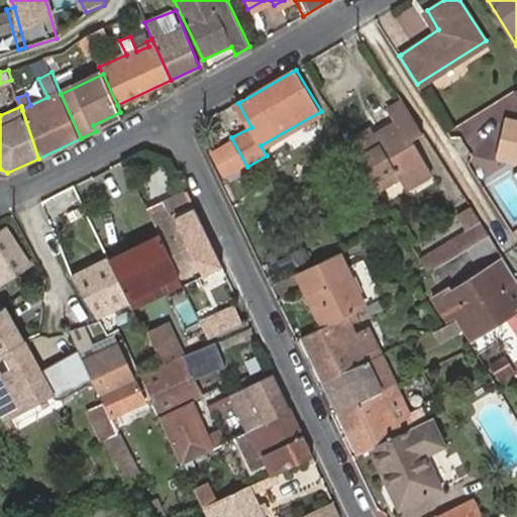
[(93,125),(96,131),(124,119),(120,112),(93,125)]
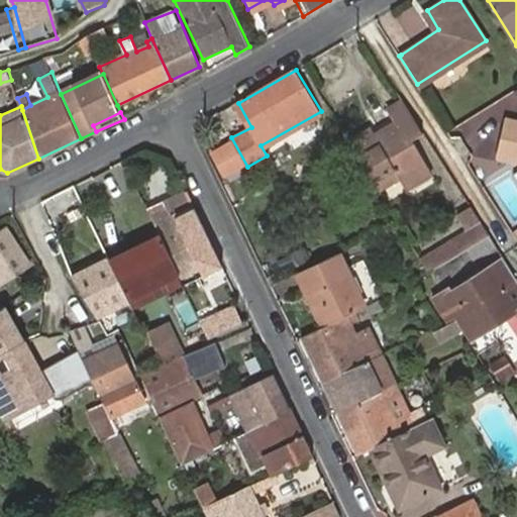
[(349,140),(394,214),(403,209),(393,192),(428,169),(391,113),(349,140)]
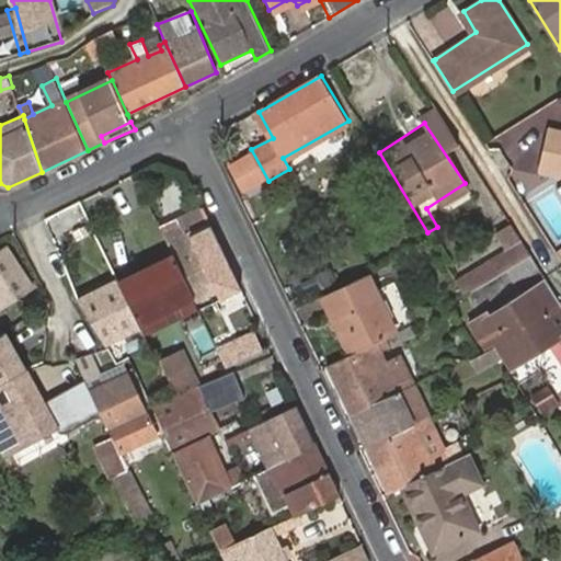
[(560,133),(550,130),(541,169),(560,173),(560,133)]
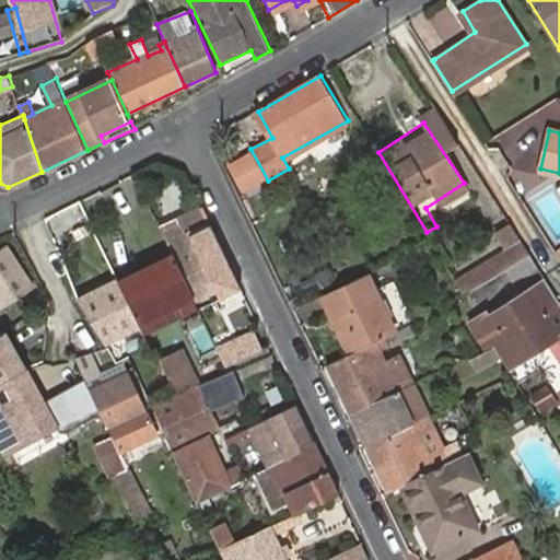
[(173,229),(163,234),(172,253),(194,298),(214,288),(190,235),(210,225),(200,207),(171,221),(173,229)]
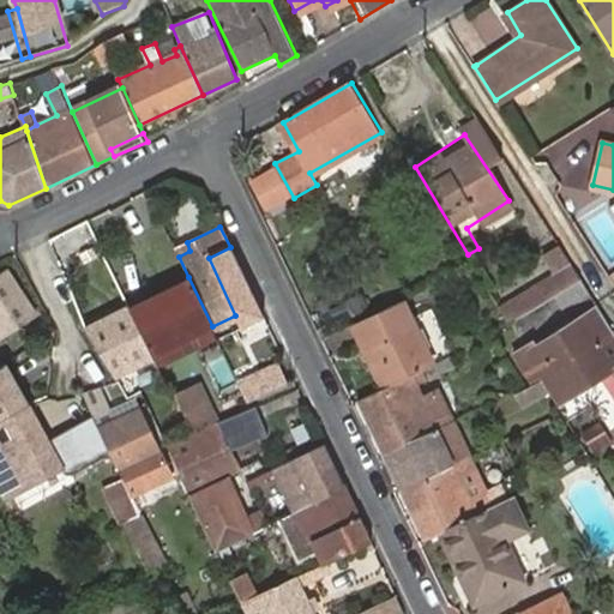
[(553,271),(499,306),(509,324),(581,276),(559,242),(542,253),(553,271)]
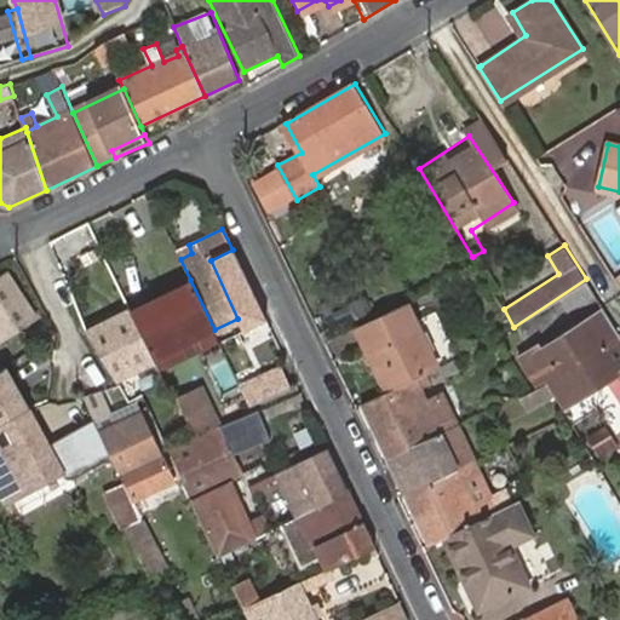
[(267,317),(233,250),(211,260),(237,319),(241,325),(244,329),(267,317)]
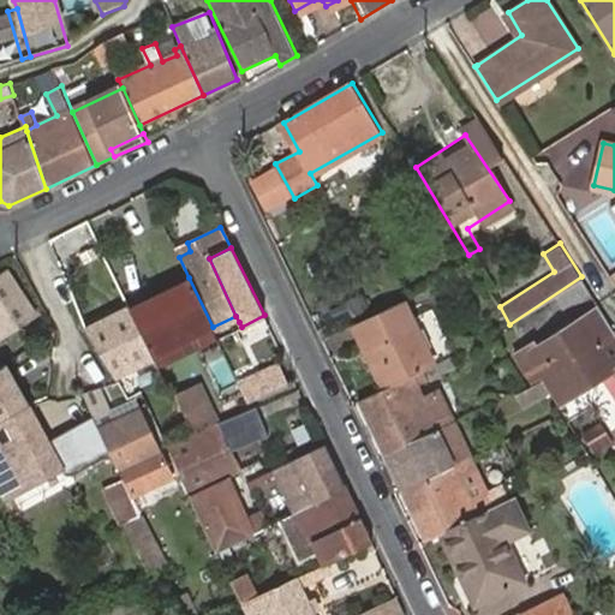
[(0,336),(34,316),(5,273),(0,275),(0,336)]
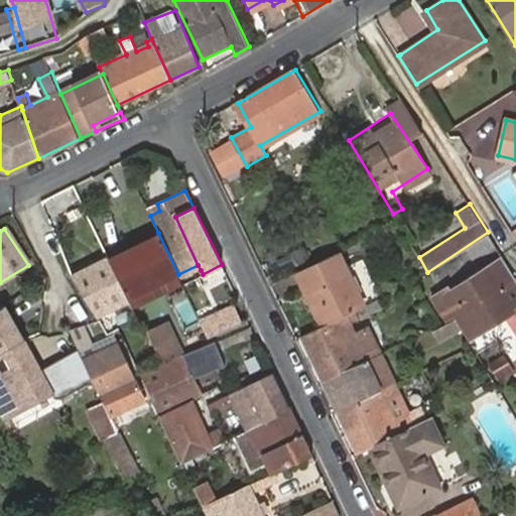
[(158,233),(107,258),(123,293),(127,300),(133,312),(147,305),(141,293),(178,274),(158,233)]
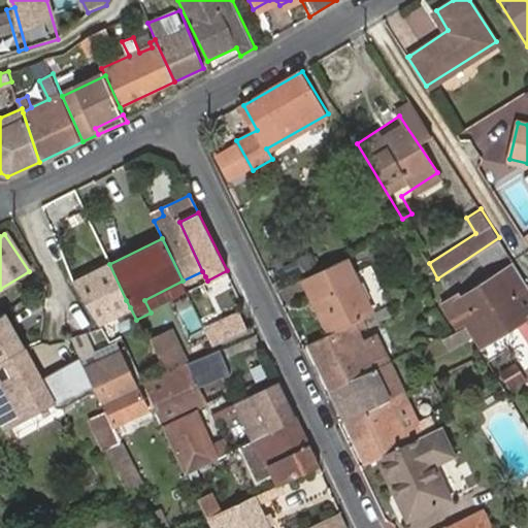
[(344,257),(302,276),(329,332),(362,317),(363,316),(371,312),(344,257)]
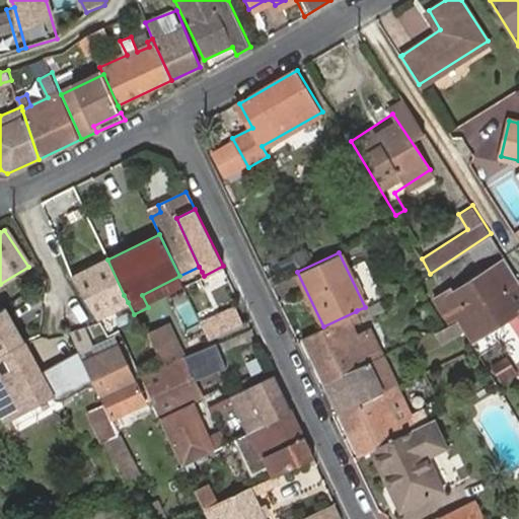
[(518,277),(506,257),(454,290),(452,286),(427,302),(441,325),(456,318),(470,341),(506,319),(518,311),(518,277)]
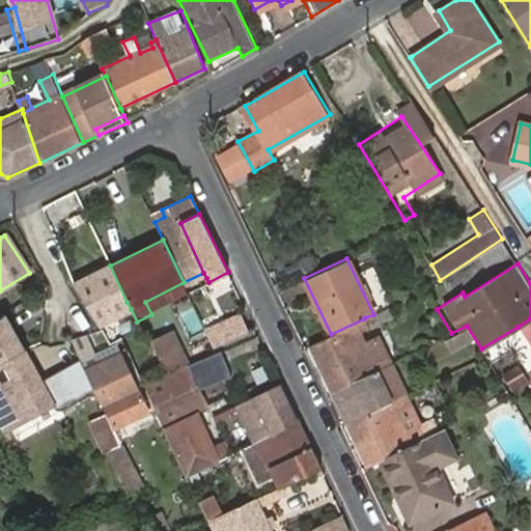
[(127,302),(110,266),(75,284),(100,325),(131,309),(127,302)]
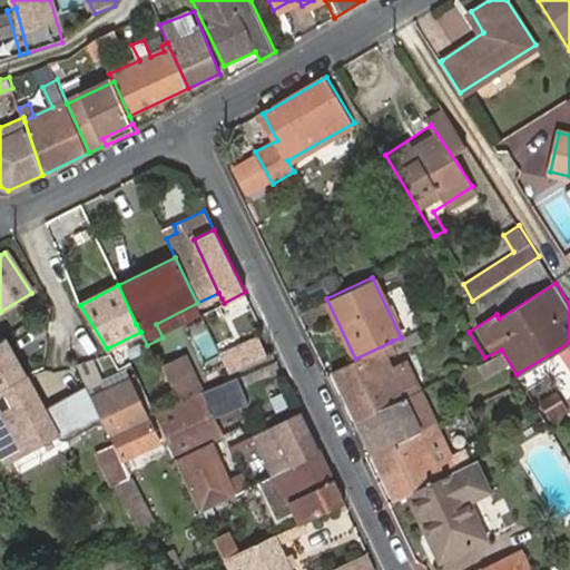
[(401,337),(392,341),(397,353),(428,336),(422,327),(401,337)]
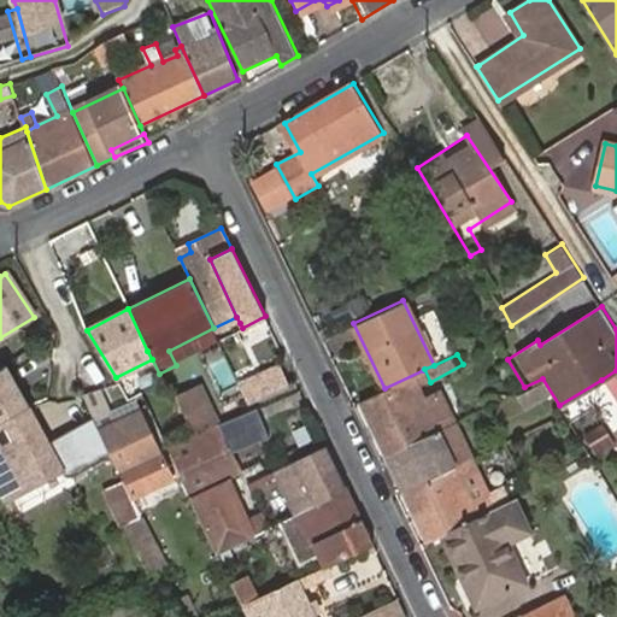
[(250,403),(292,383),(281,360),(240,381),(250,403)]
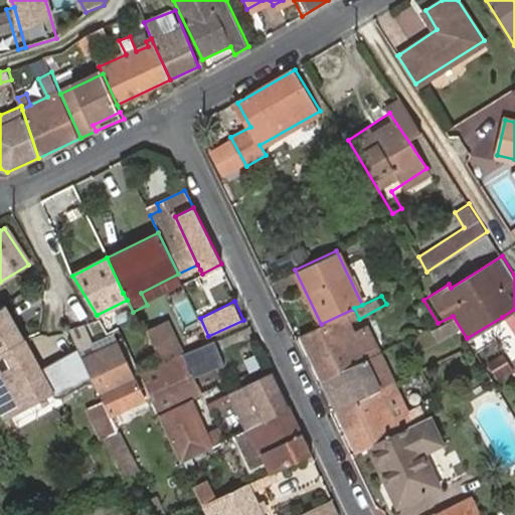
[(0,354),(24,341),(5,307),(0,310),(0,354)]
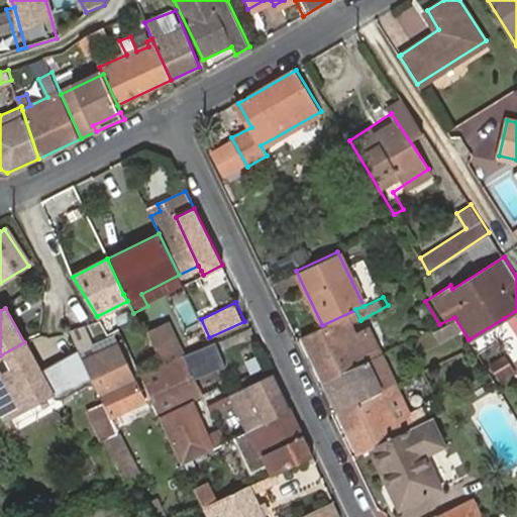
[(325,381),(383,352),(384,352),(372,327),(356,334),(351,325),(360,320),(355,309),(354,310),(322,325),(303,334),(325,381)]
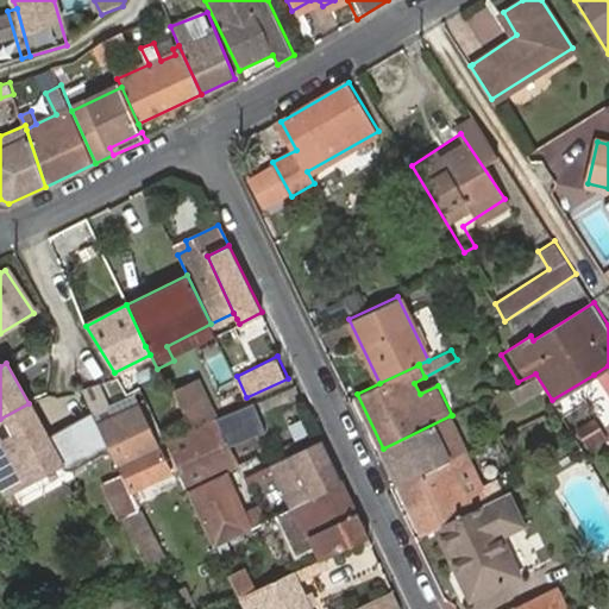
[(608,400),(608,399),(608,365),(594,375),(608,400)]
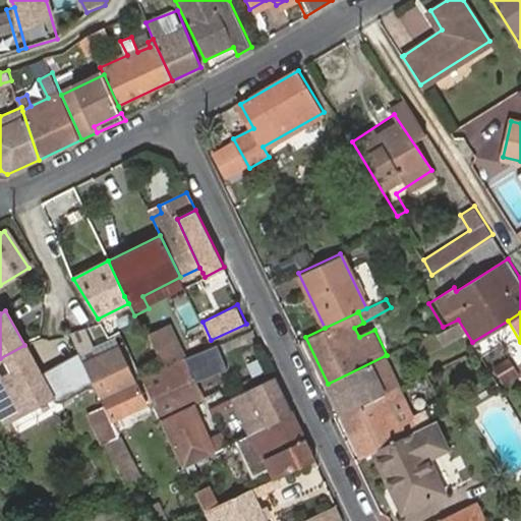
[(143,325),(163,366),(182,357),(162,319),(154,322),(152,320),(143,325)]
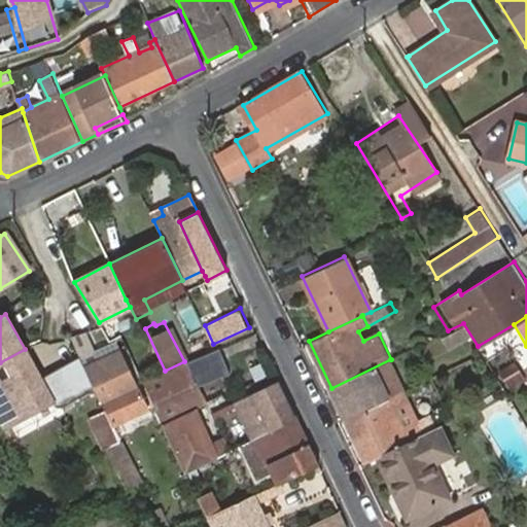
[(463,326),(450,334),(456,343),(469,337),(463,326)]
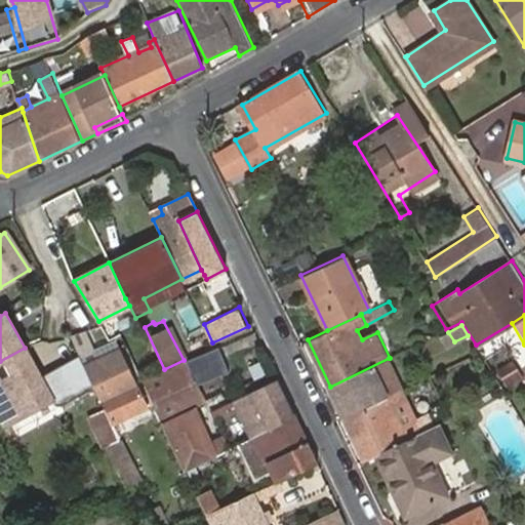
[(86,331),(71,335),(106,409),(113,423),(146,407),(119,349),(98,358),(93,347),(86,331)]
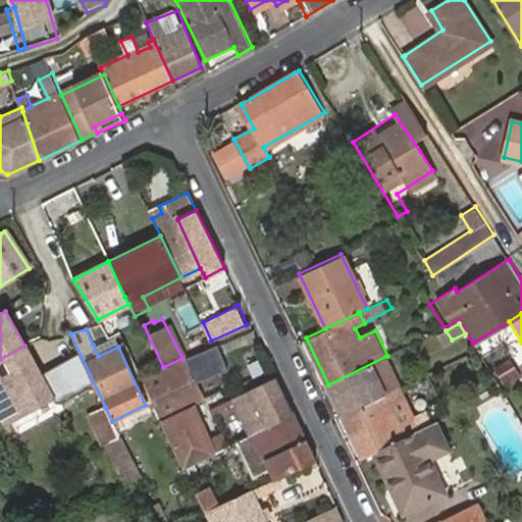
[(98,356),(118,347),(113,336),(110,337),(93,345),(98,356)]
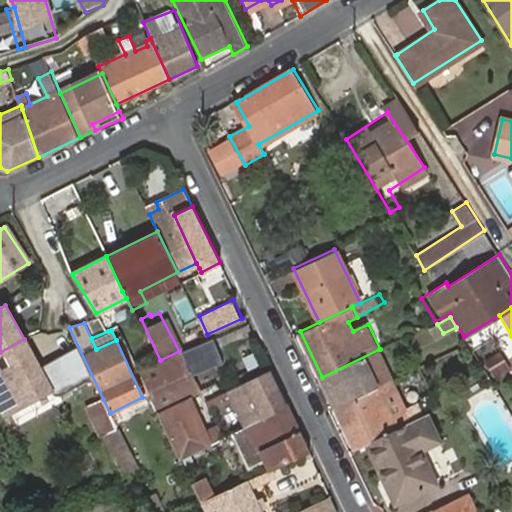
[(24,339),(0,352),(0,403),(5,413),(51,389),(24,339)]
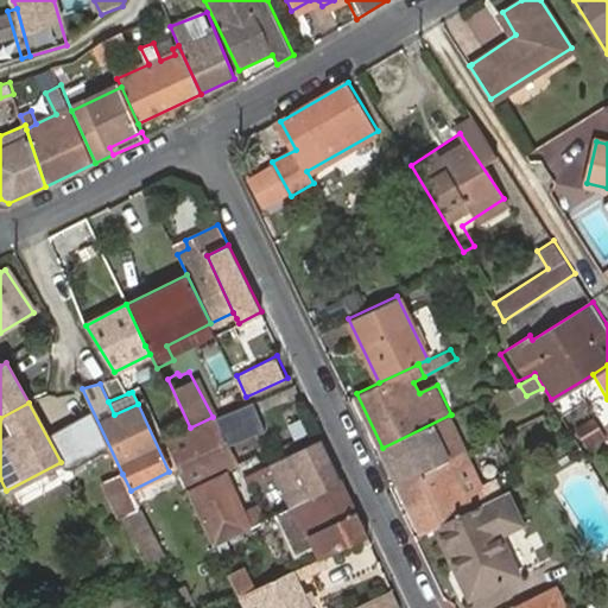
[(94,413),(70,426),(90,464),(113,453),(94,413)]
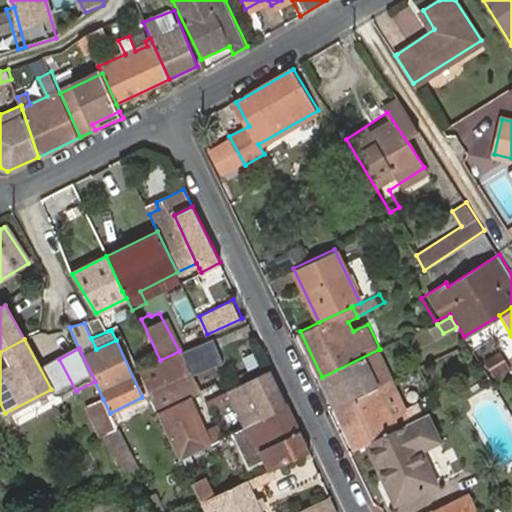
[(321,377),(335,405),(393,378),(379,349),(322,377),(321,377)]
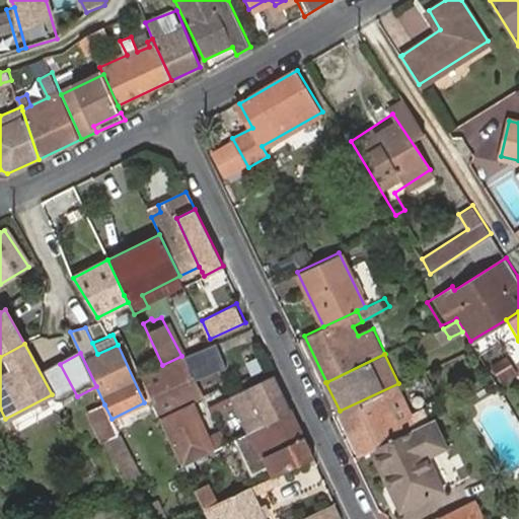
[(201,396),(183,359),(164,368),(143,378),(160,416),(201,396)]
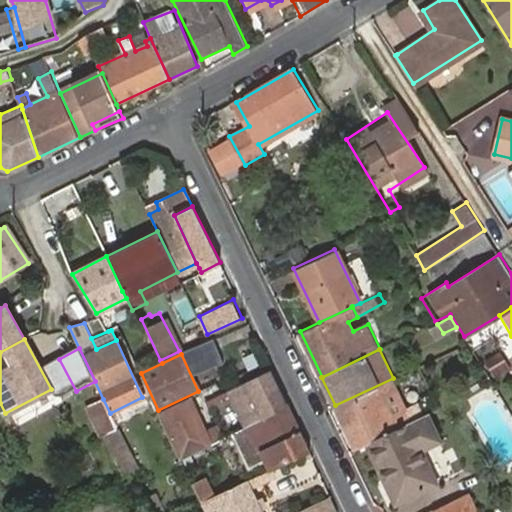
[(288,406),(271,369),(227,391),(232,399),(224,403),(237,430),(288,406)]
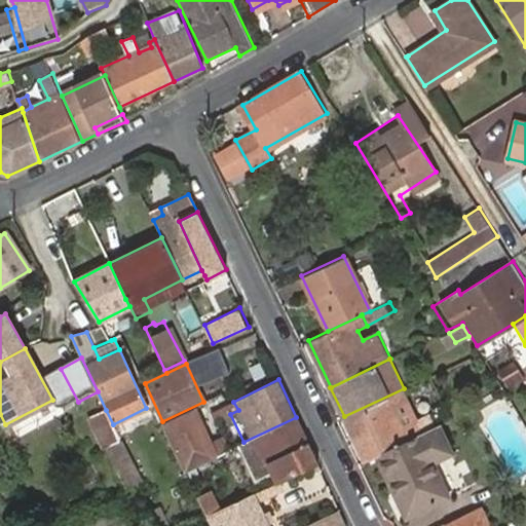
[(344,416),(365,459),(377,453),(420,433),(415,421),(403,426),(391,404),(407,397),(404,388),(344,416)]
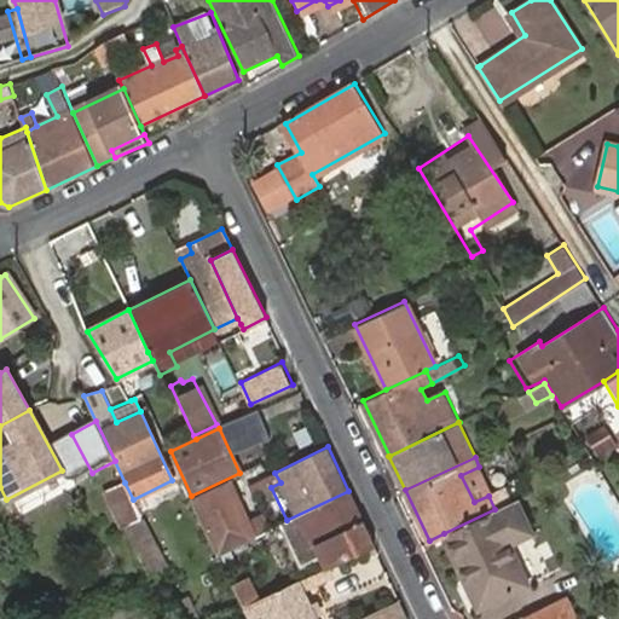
[(491,495),(479,467),(461,475),(474,502),(489,496),(491,495)]
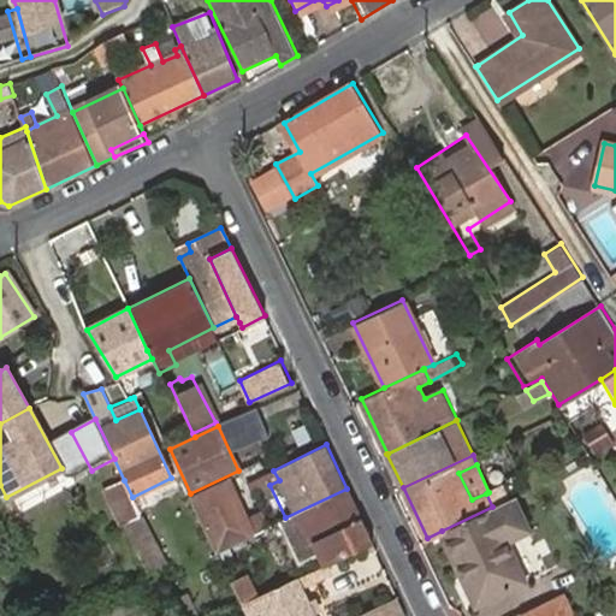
[(247,521),(226,479),(190,497),(215,551),(268,526),(262,513),(247,521)]
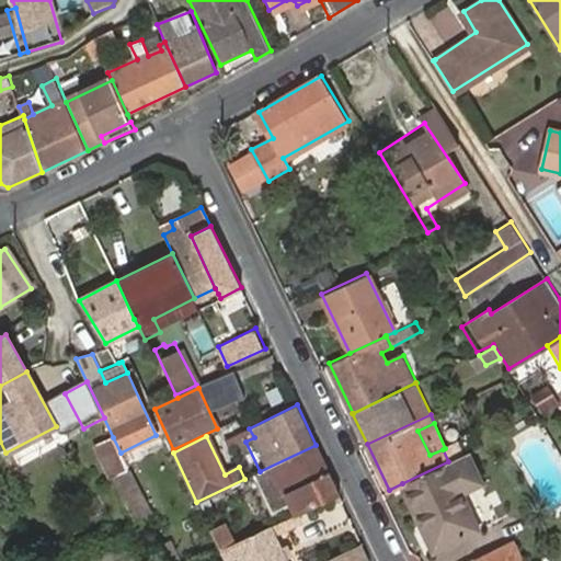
[(121,453),(113,437),(95,445),(112,478),(128,469),(121,453)]
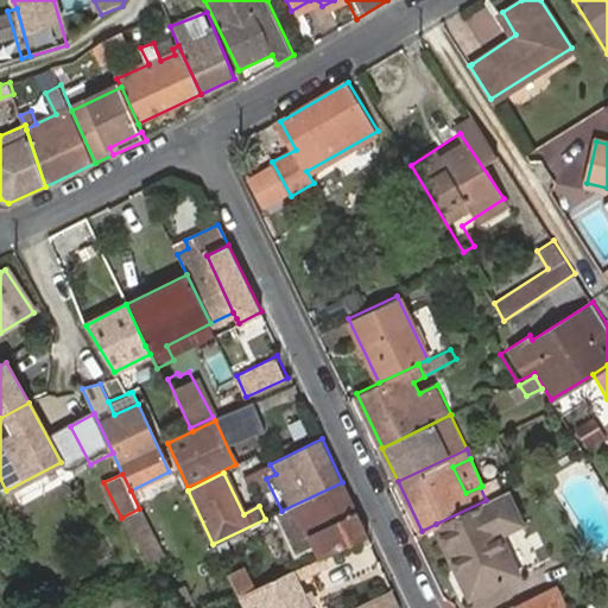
[(368,537),(342,482),(282,511),(274,515),(290,546),(311,536),(323,558),(368,537)]
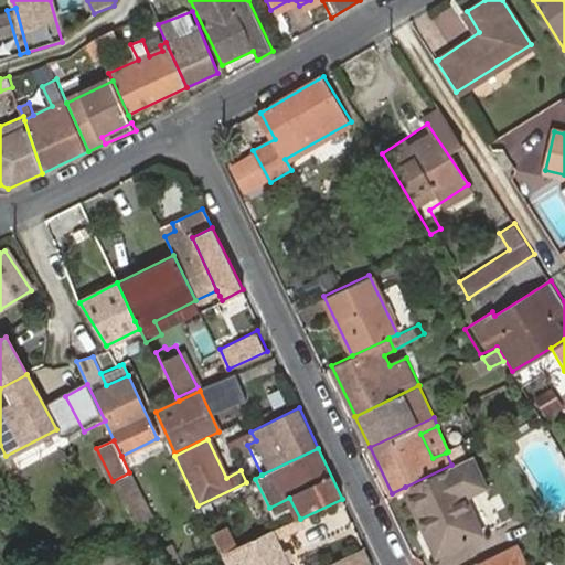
[(501,519),(473,455),(451,465),(405,487),(423,522),(430,520),(444,545),(501,519)]
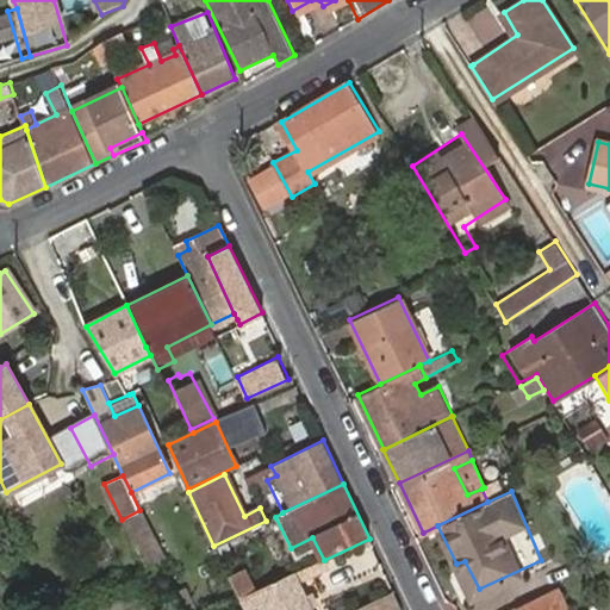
[(122,520),(145,568),(163,560),(139,510),(122,520)]
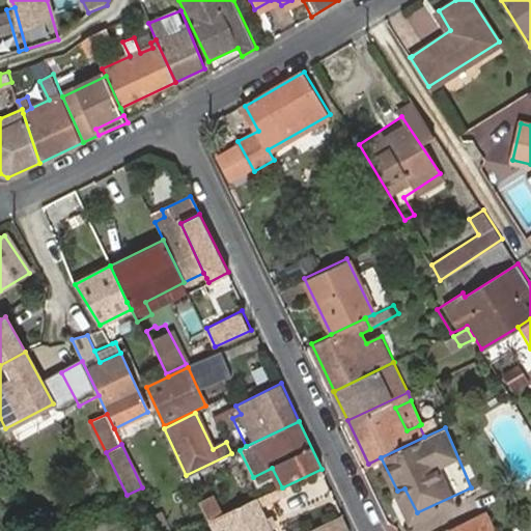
[(266,495),(271,505),(281,500),(276,490),(266,495)]
